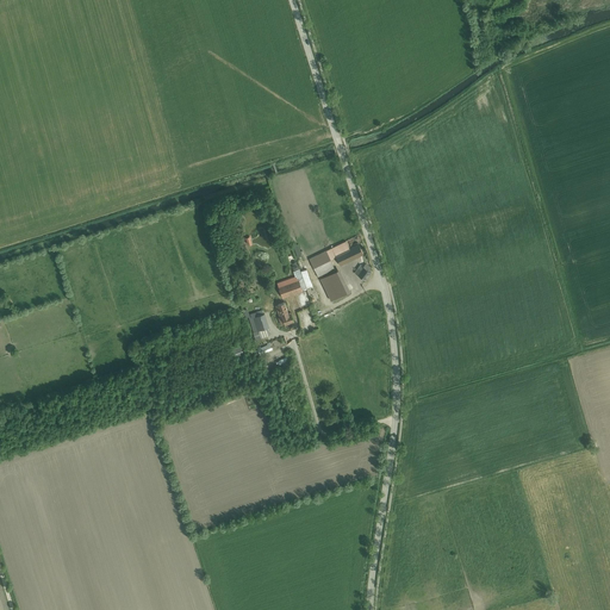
[(346,241),(309,259),(318,278),(335,269),(330,261),(336,257),(341,266),(363,254),(359,244),(350,249),(346,241)]
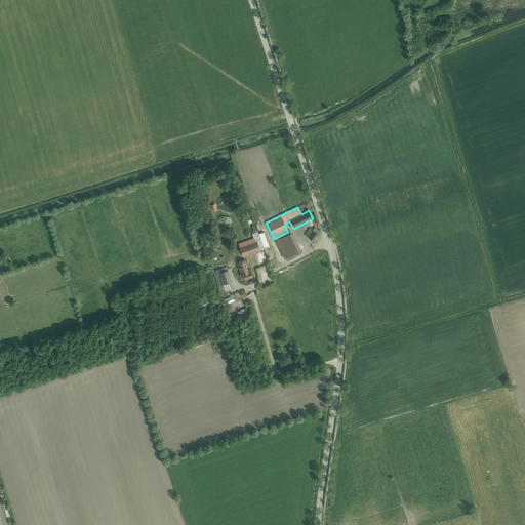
[(264,249),(258,234),(256,228),(255,228),(254,225),(251,226),(252,230),(251,230),(252,234),(253,238),(238,243),(239,247),(243,257),(260,251),(260,250),(261,249),(261,250),(265,249),(264,249)]
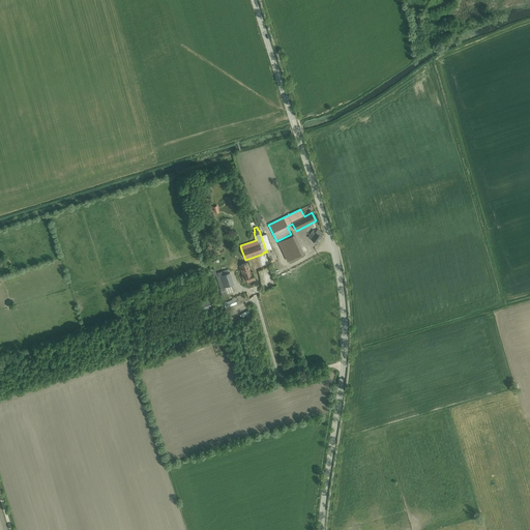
[(313,230),(308,237),(318,243),(323,237),(321,236),(323,234),(322,233),(322,232),(318,229),(316,232),(313,230)]
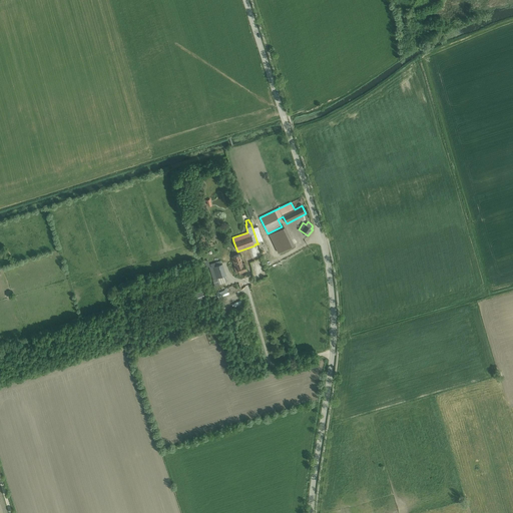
[(252,228),(258,243),(264,241),(258,226),(252,228)]
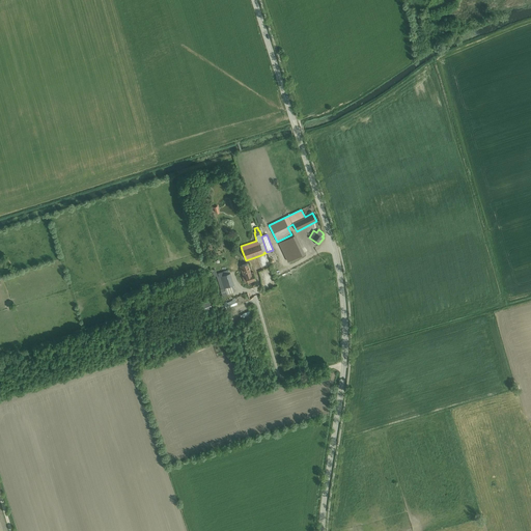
[(296,234),(280,242),(286,256),(288,261),(305,253),(296,234)]
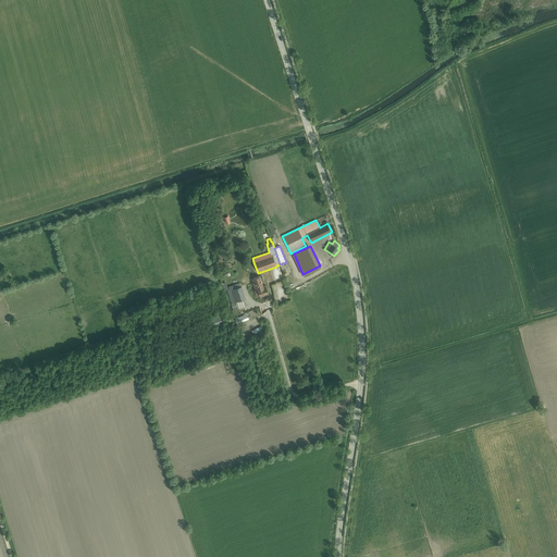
[(280,268),(271,270),(275,281),(283,279),(280,268)]
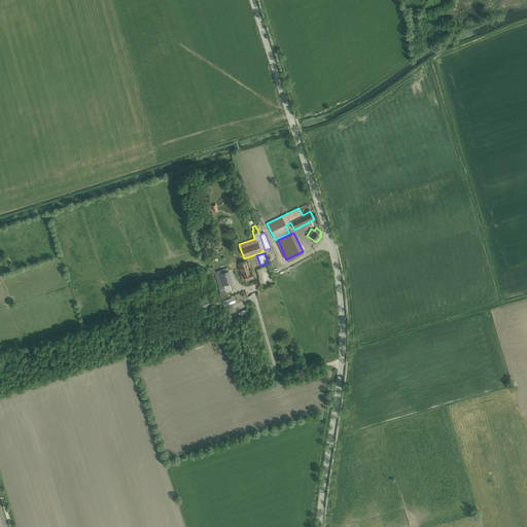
[(246,261),(238,265),(242,274),(240,275),(243,281),(245,280),(246,280),(246,281),(254,278),(251,270),(249,271),(246,261)]
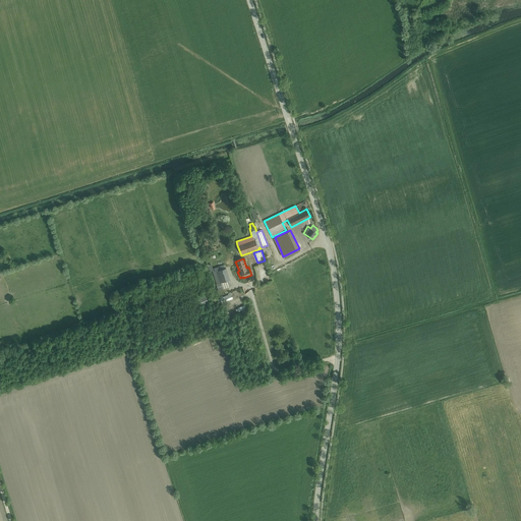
[(215,272),(213,272),(217,284),(221,283),(223,289),(231,287),(229,281),(230,280),(226,268),(225,269),(224,265),(214,268),(215,272)]
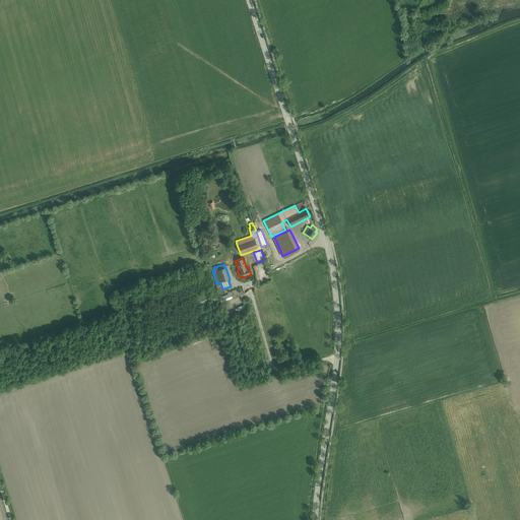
[(231,294),(217,300),(218,303),(232,298),(231,295),(231,294)]
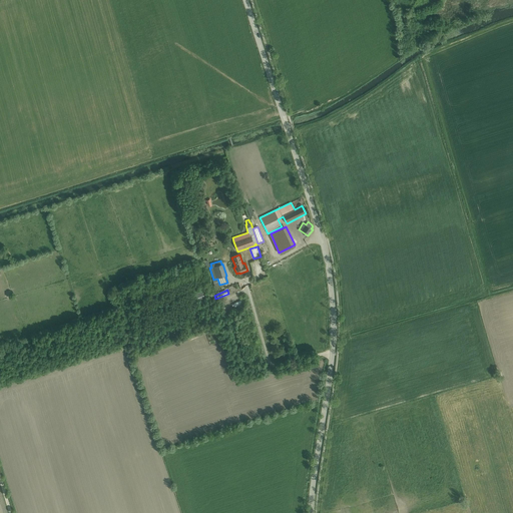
[(202,291),(195,294),(198,302),(200,301),(201,302),(205,301),(204,299),(205,299),(202,291)]
